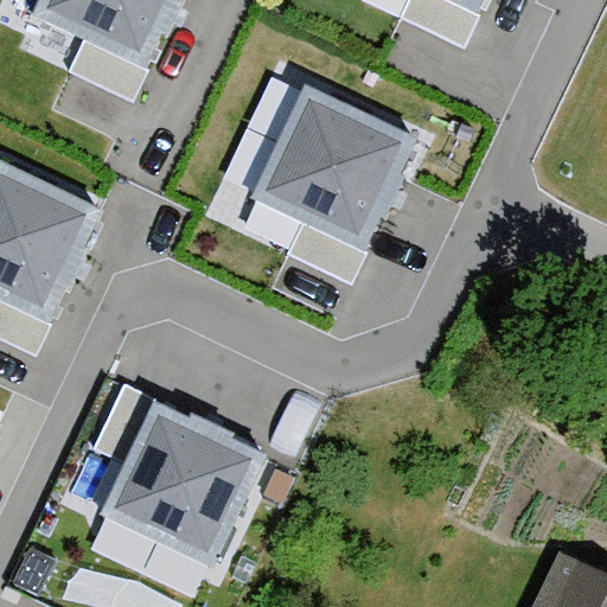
[(46,0),(34,27),(82,50),(71,71),(131,101),(180,0),(46,0)]
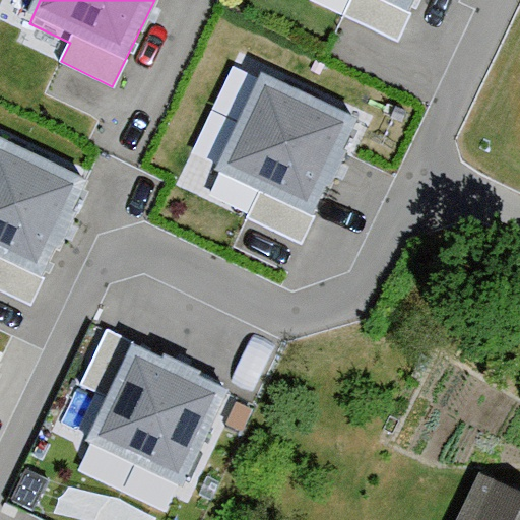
[(348,0),(342,15),(396,41),(415,0),(348,0)]
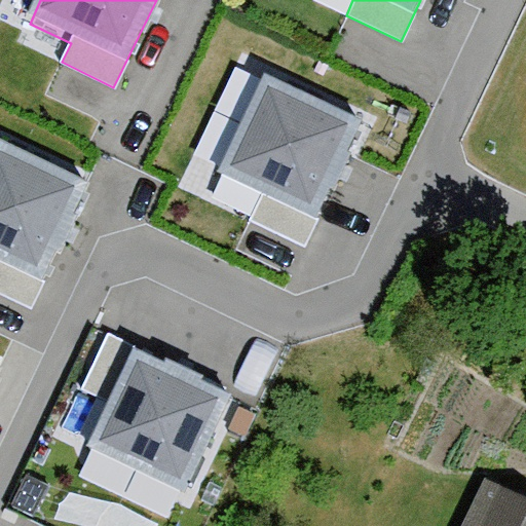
[(264,75),(218,173),(263,194),(250,222),(306,249),(365,122),(264,75)]
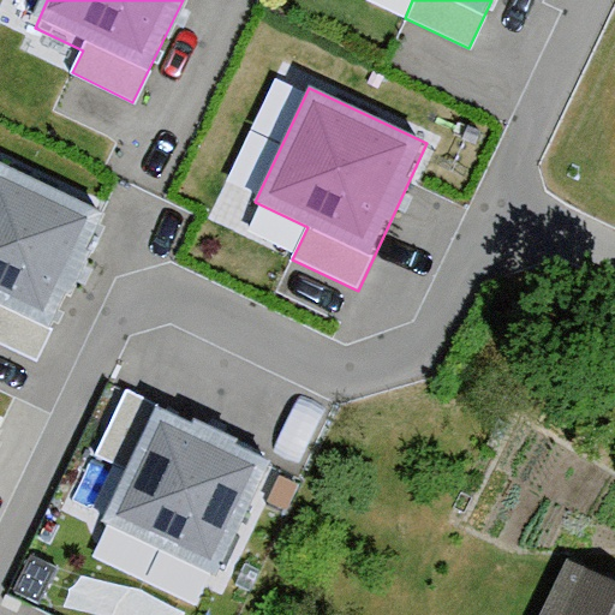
[(0,161),(0,341),(37,359),(107,213),(0,161)]
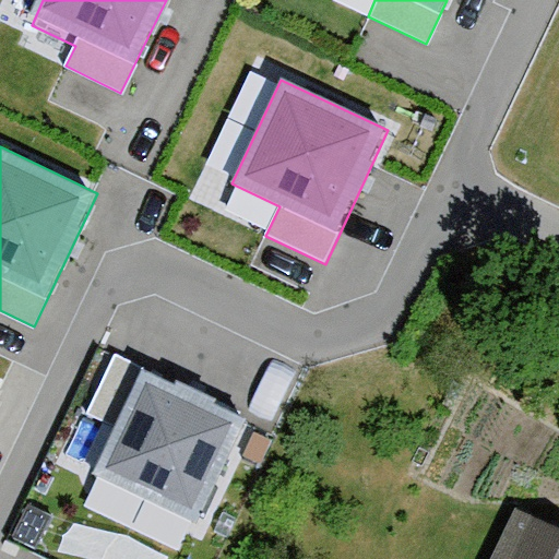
[(141,372),(111,358),(86,412),(118,426),(94,476),(201,526),(247,430),(138,379),(141,372)]
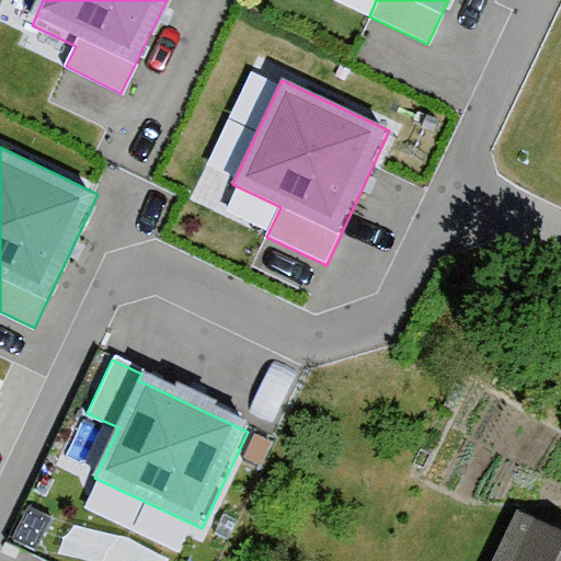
[(560,560),(560,538),(523,521),(503,560),(560,560)]
